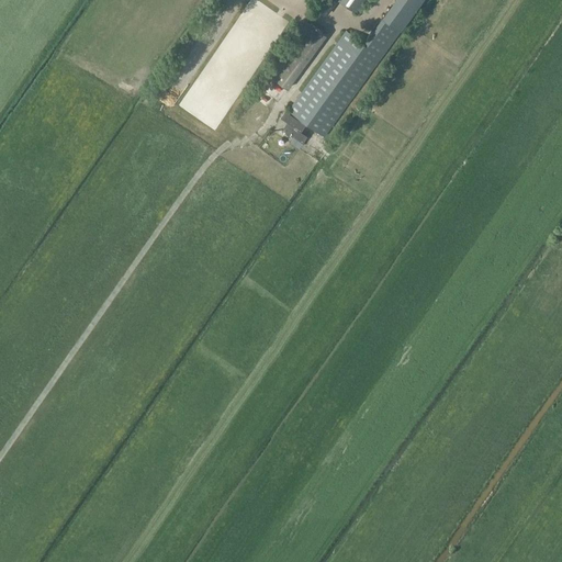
[(346,31),(305,87),(289,111),(324,136),(401,31),(423,0),(395,0),(363,43),(346,31)]
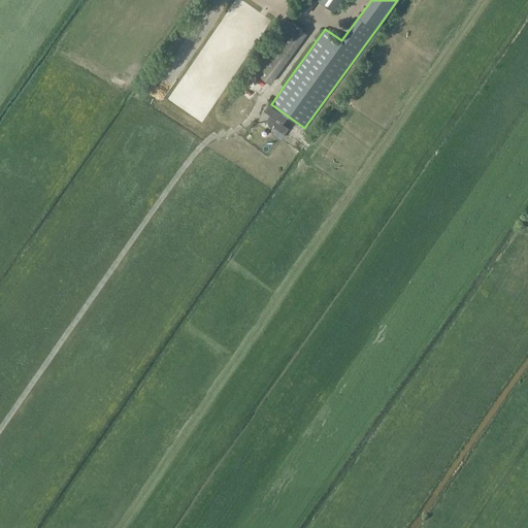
[(301,0),(297,6),(307,13),(318,0),(335,12),(343,0),(301,0)]
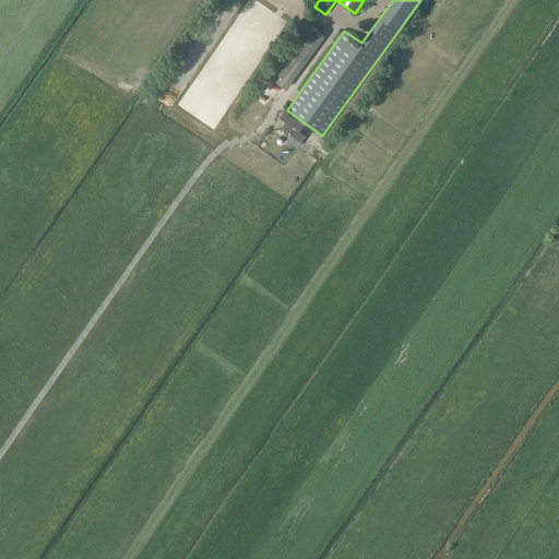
[(324,35),(308,23),(270,76),(286,88),(324,35)]
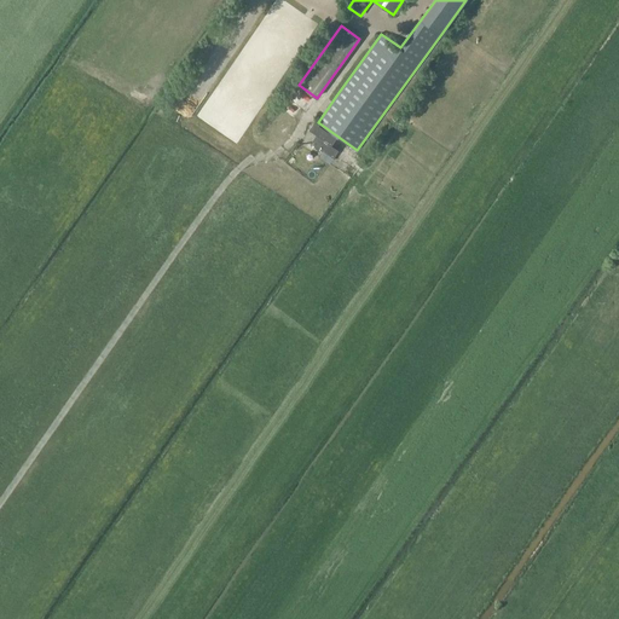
[(300,92),(285,114),(291,119),(307,97),(300,92)]
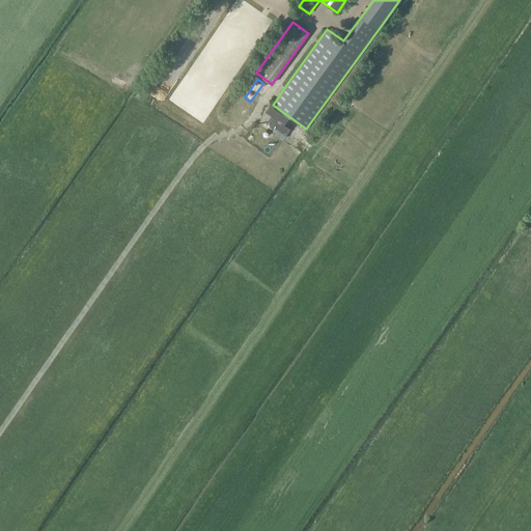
[(271,116),(267,122),(276,129),(273,134),(281,139),(285,134),(288,128),(271,116)]
